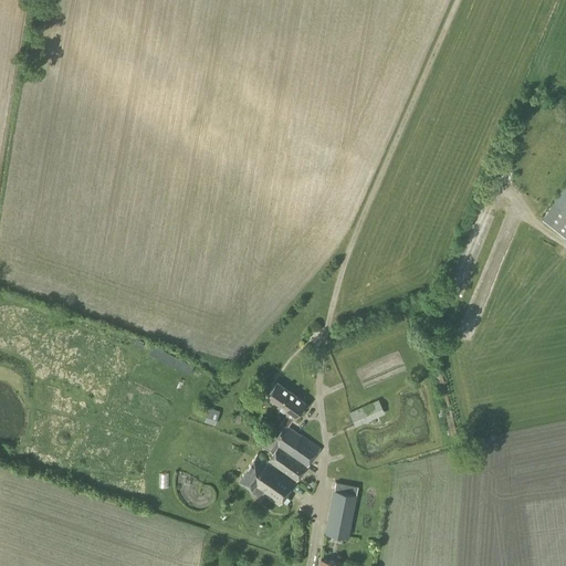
[(565,236),(565,181),(542,220),(565,236)]
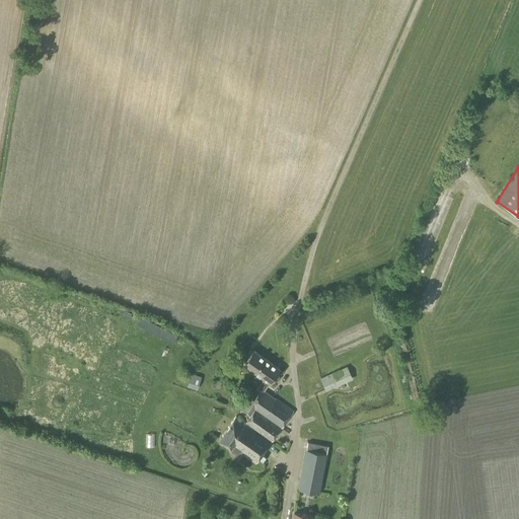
[(270,384),(280,369),(253,351),(245,362),(255,370),(253,372),(263,379),(240,411),(249,417),(243,424),(235,418),(218,441),(230,449),(232,446),(256,463),(258,459),(263,461),(266,457),(263,455),(293,412),(263,390),(269,382),(270,384)]
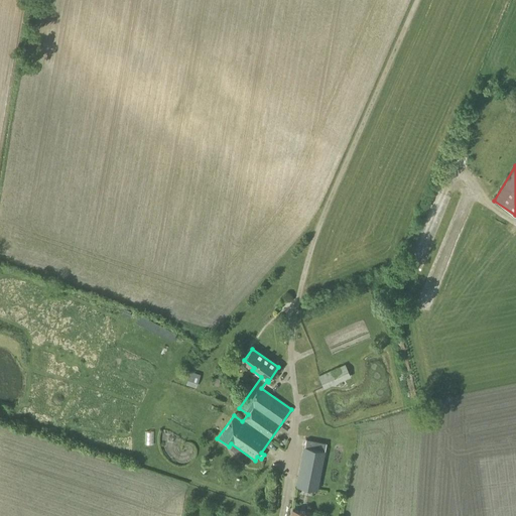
[(116,372),(118,364),(108,361),(106,369),(116,372)]
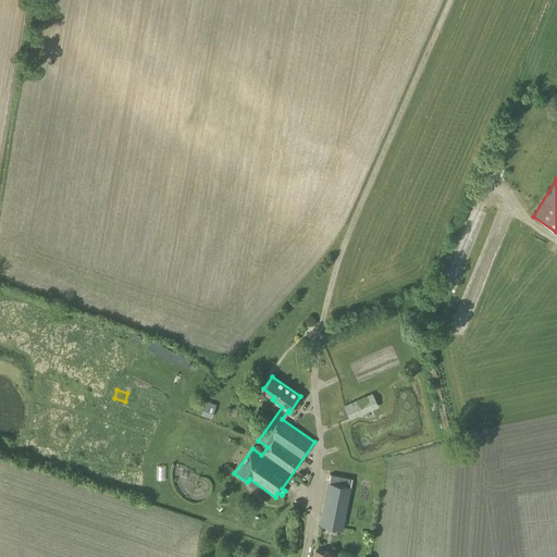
[(349,420),(379,407),(372,393),(343,406),(349,420)]
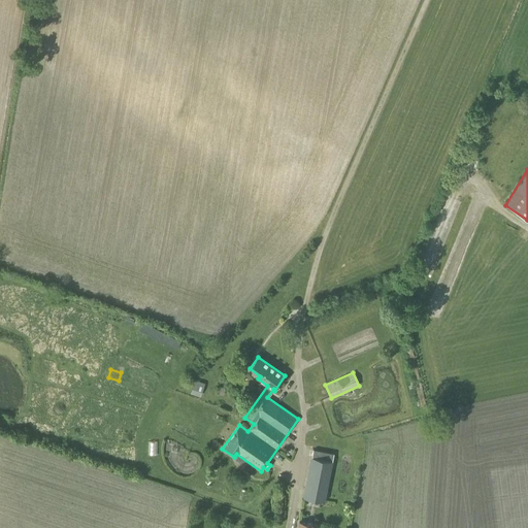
[(194,380),(190,393),(200,397),(204,384),(194,380)]
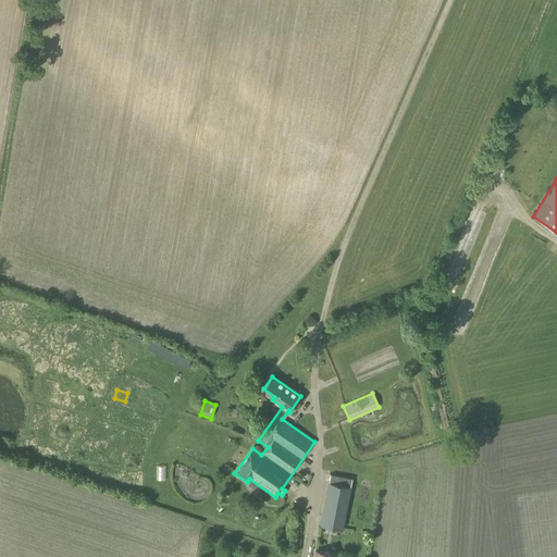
[(343,529),(353,479),(330,474),(329,482),(327,482),(319,524),(343,529)]
